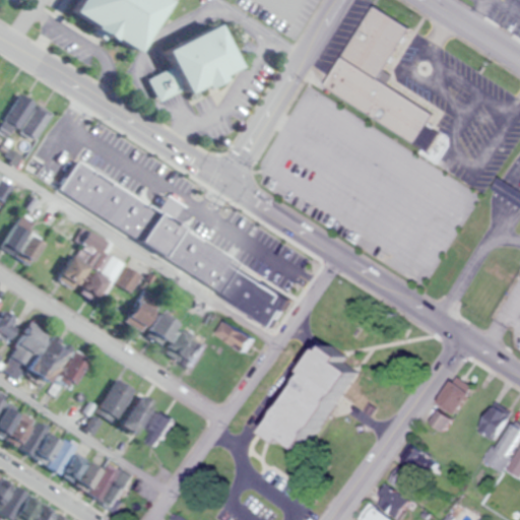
[(61,9),(66,0),(154,0),(123,50),(61,9)]
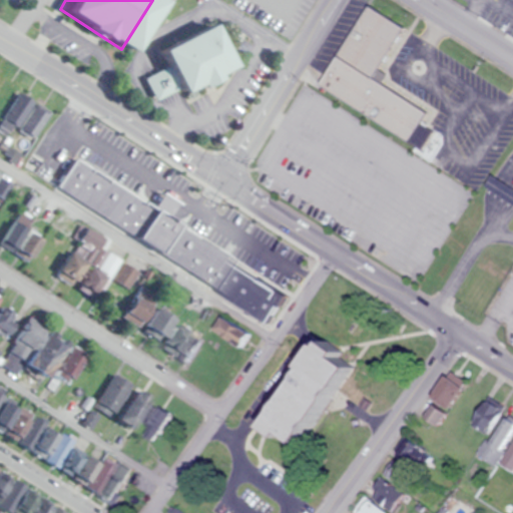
[(371,79),(401,26),(365,6),(319,88),(409,137),(425,109),(371,79)]
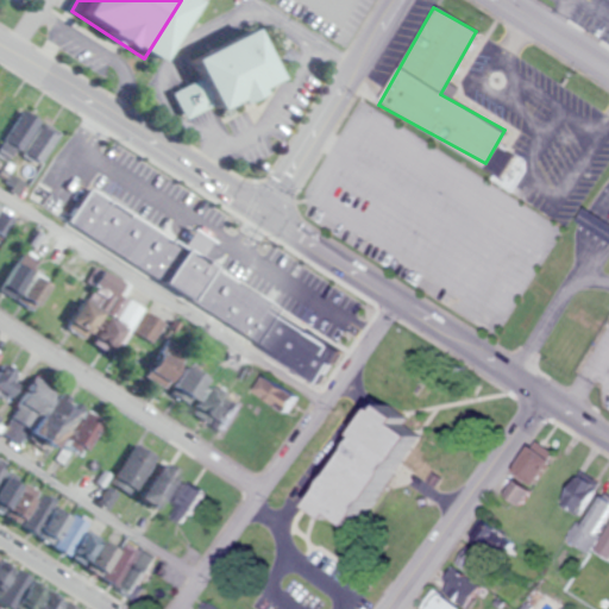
[(179,57),(240,26),(265,77),(245,87),(248,90),(226,101),(225,98),(203,107),(202,104),(177,115),(167,92),(190,80),(179,57)]
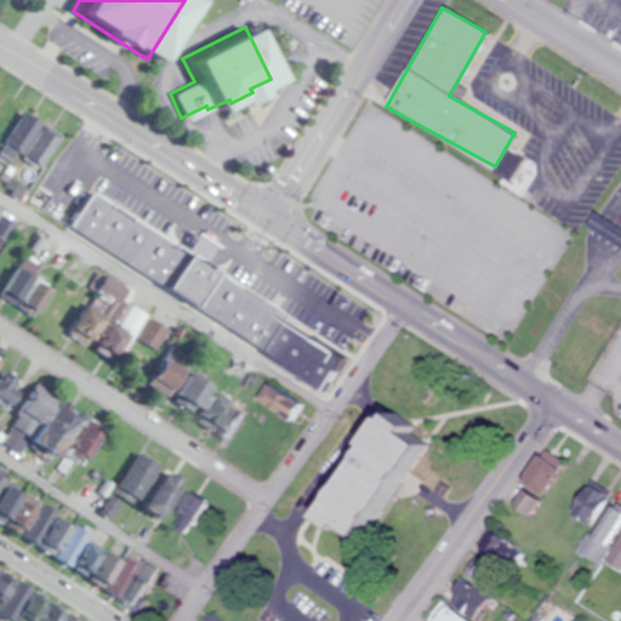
[(609,205),(620,212),(620,232),(600,220),(609,205)]
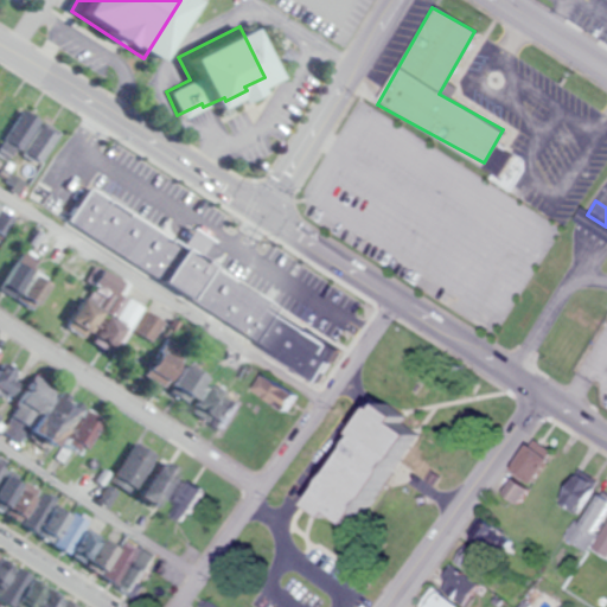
[(0,256),(0,291),(29,304),(38,281),(21,273),(30,256),(6,246),(1,257),(0,256)]
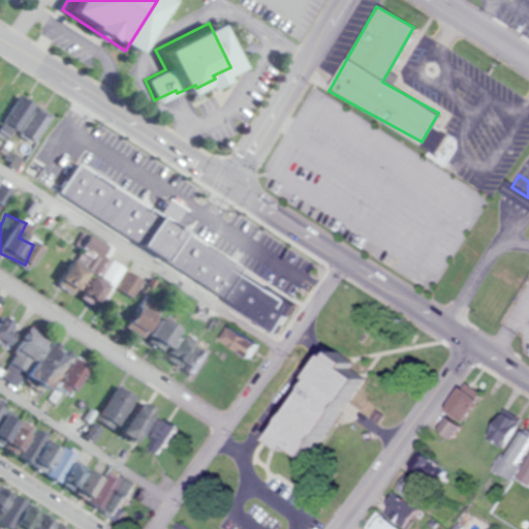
[(97,252),(73,238),(49,281),(88,303),(98,285),(107,290),(120,268),(106,259),(93,282),(83,276),(97,252)]
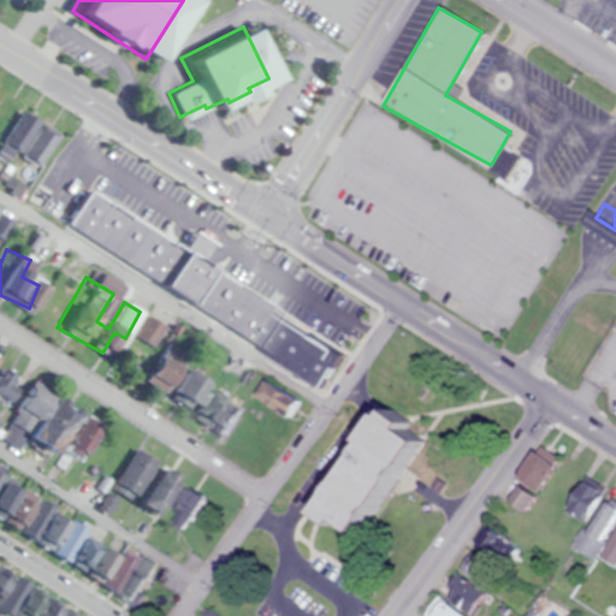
[(250,312),(274,324),(289,295),(265,283),(250,312)]
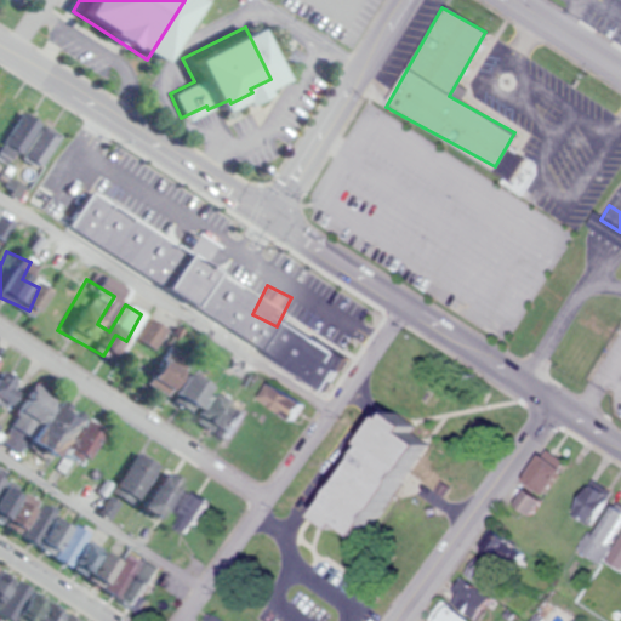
[(132,340),(147,349),(161,330),(146,320),(132,340)]
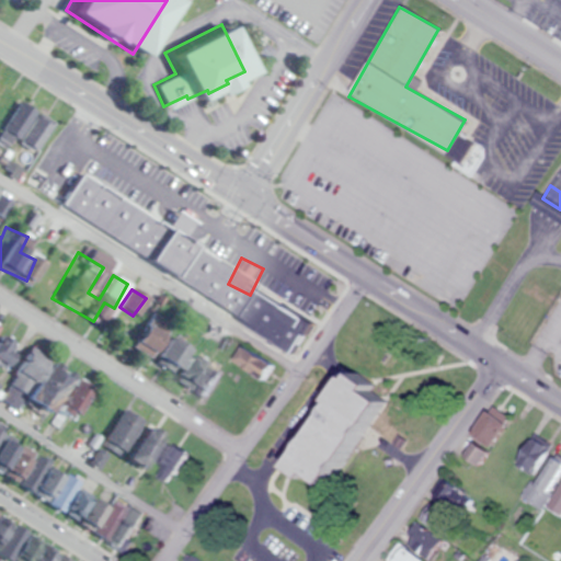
[(176,347),(159,336),(146,356),(163,367),(176,347)]
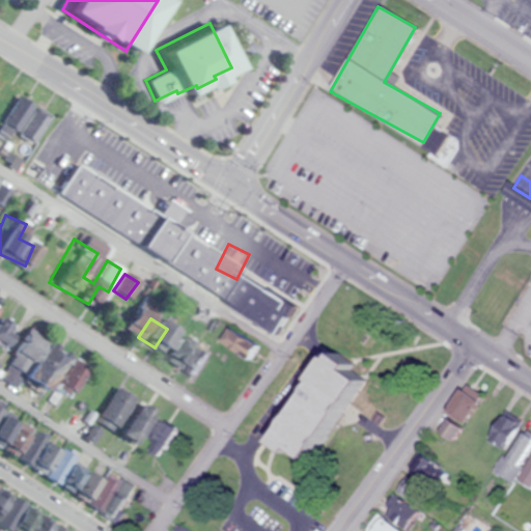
[(0,373),(0,381),(14,389),(18,381),(35,391),(54,358),(34,346),(27,359),(14,351),(0,373)]
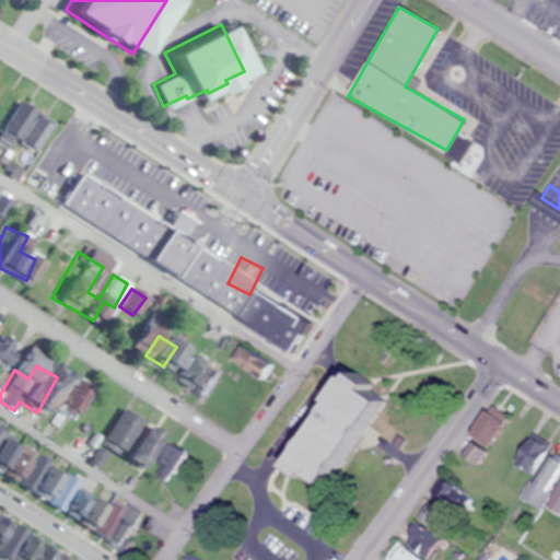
[(57,429),(84,399),(66,383),(44,406),(51,413),(46,419),(57,429)]
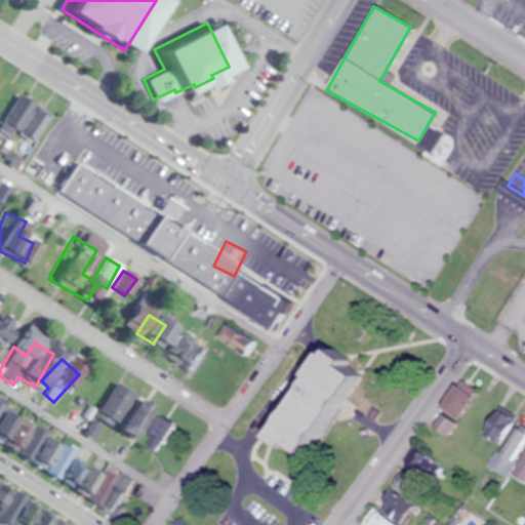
[(475,390),(456,377),(437,407),(456,419),(475,390)]
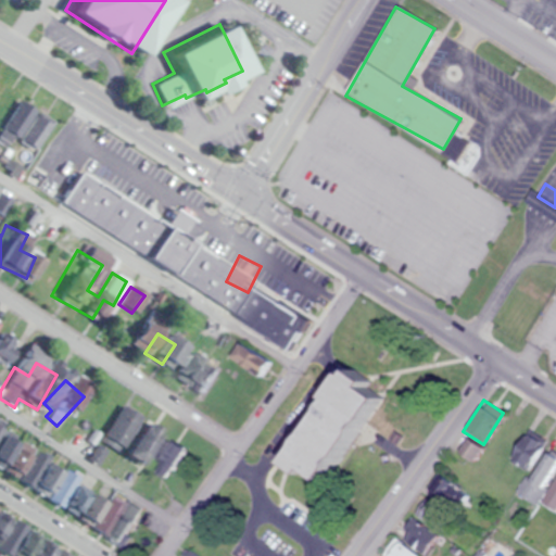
[(96,441),(135,464),(142,451),(161,462),(154,472),(167,481),(187,447),(116,406),(96,441)]
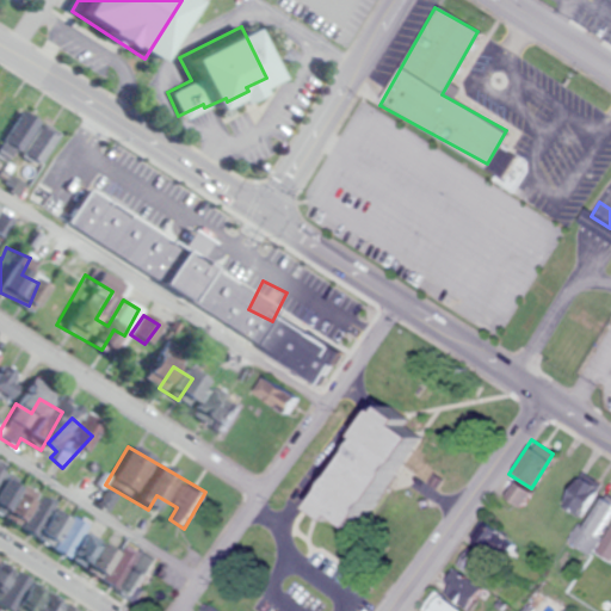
[(590,485),(576,477),(568,492),(581,499),(590,485)]
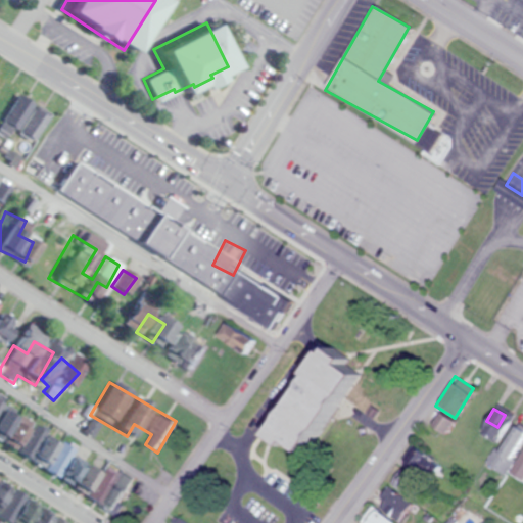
[(452,420),(437,411),(428,424),(442,433),(452,420)]
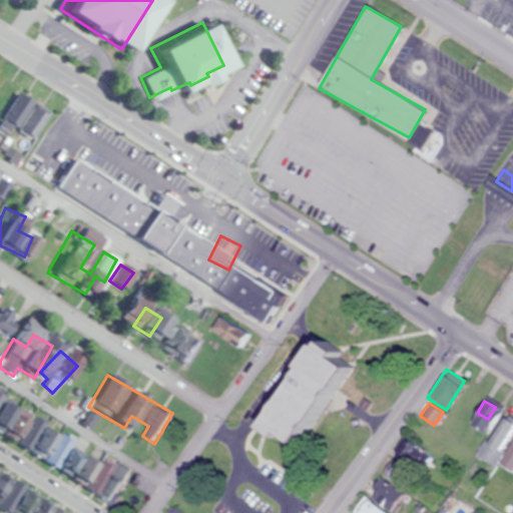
[(487,443),(499,451),(512,429),(512,422),(504,417),(487,443)]
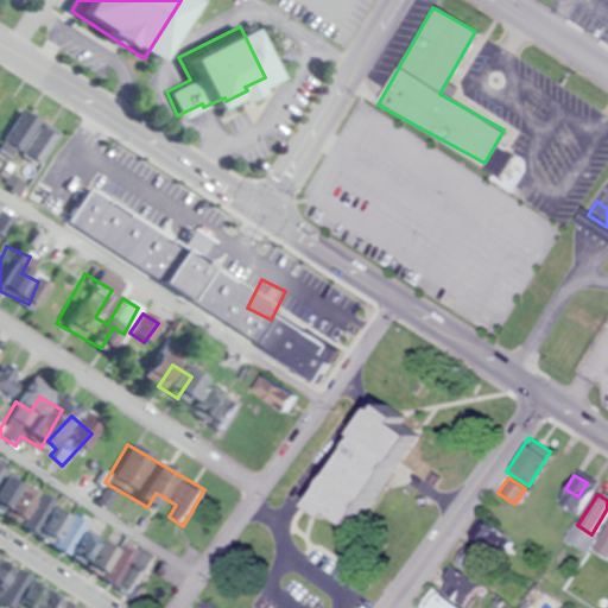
[(153,556),(137,546),(132,552),(118,544),(113,552),(78,532),(84,524),(37,496),(18,529),(132,594),(153,556)]
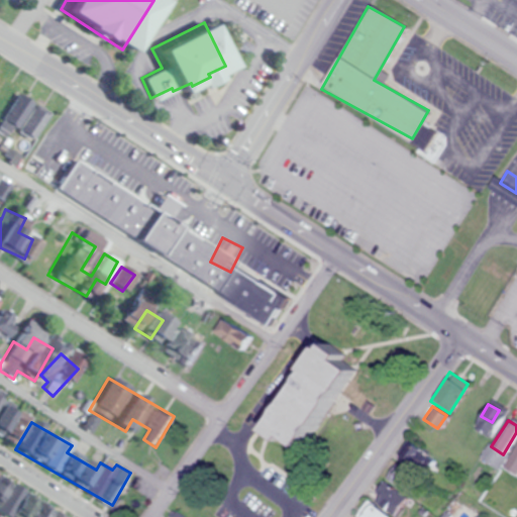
[(516,441),(502,467),(516,476),(516,441)]
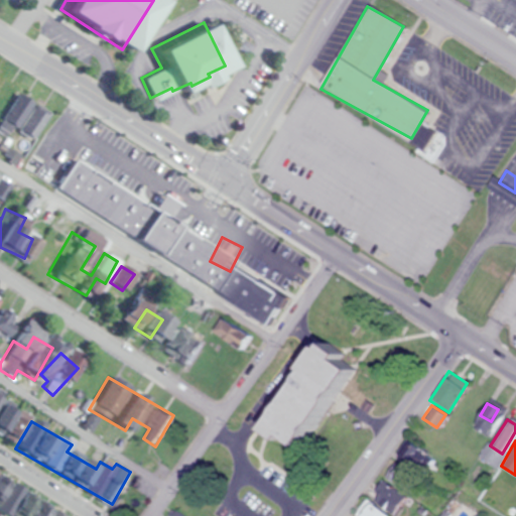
[(394,515),(408,496),(382,479),(358,515),(394,515)]
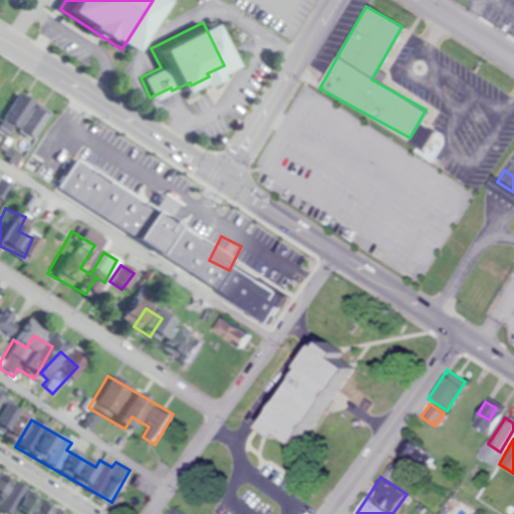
[(0,507),(20,507),(20,482),(0,482),(0,507)]
